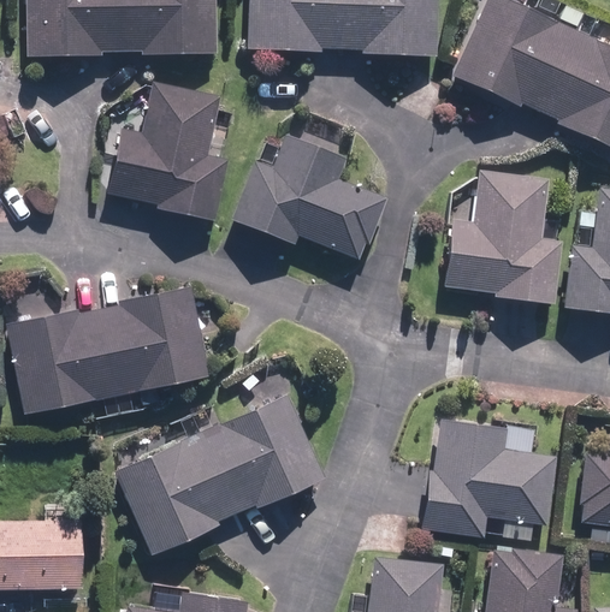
[(25,0),(28,55),(214,52),(212,0),(25,0)]
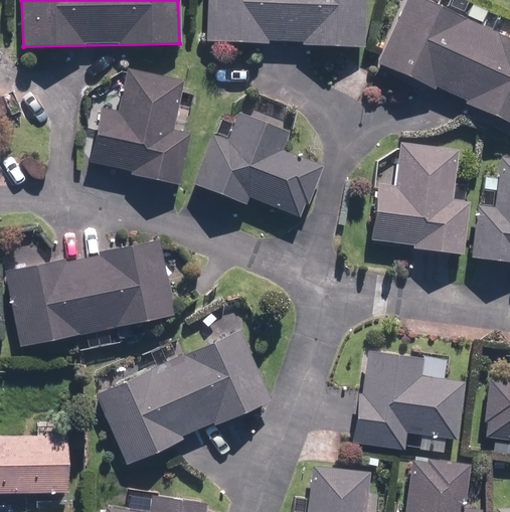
[(207,0),(206,40),(362,45),(364,0),(207,0)]
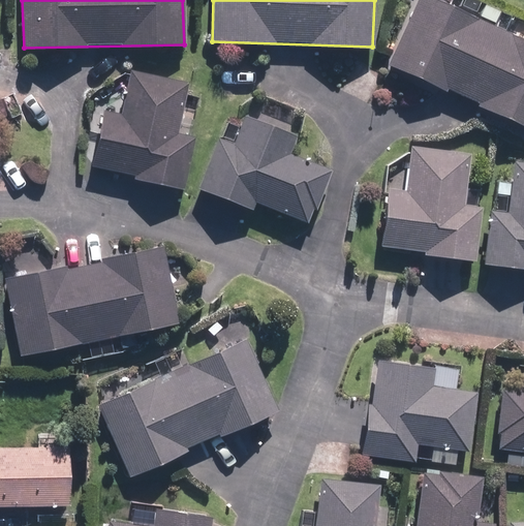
[(523,43),(428,0),(420,0),(391,64),(523,125),(523,43)]
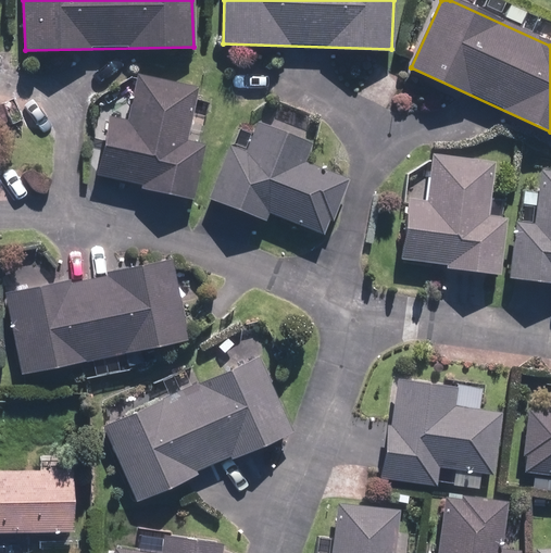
[(110,120),(97,176),(145,187),(143,188),(192,200),(205,146),(186,141),(198,89),(139,75),(128,124),(110,120)]
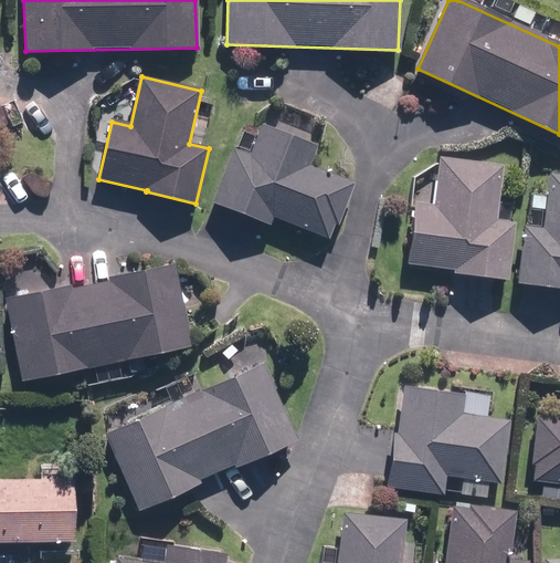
[(234,149),(213,201),(267,225),(272,215),(327,238),(349,183),(309,166),(315,150),(262,128),(250,156),(234,149)]
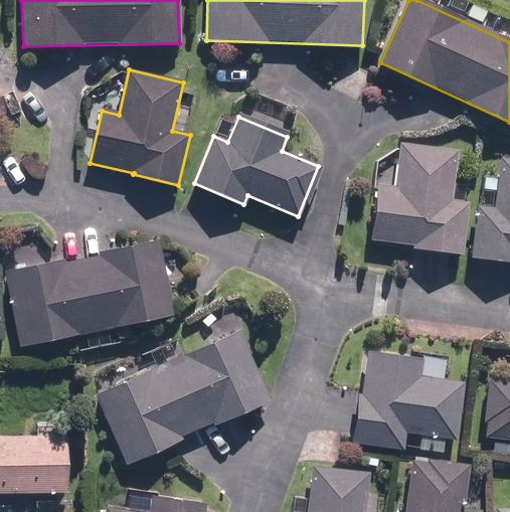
[(378,186),(371,240),(413,245),(413,247),(462,254),(469,203),(451,201),(458,151),(402,144),(396,189),(378,186)]
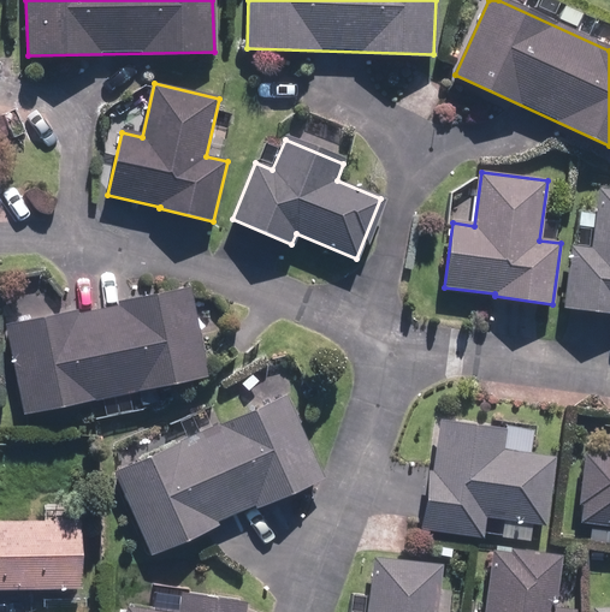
[(609,192),(602,191),(593,251),(570,248),(563,308),(609,313),(609,192)]
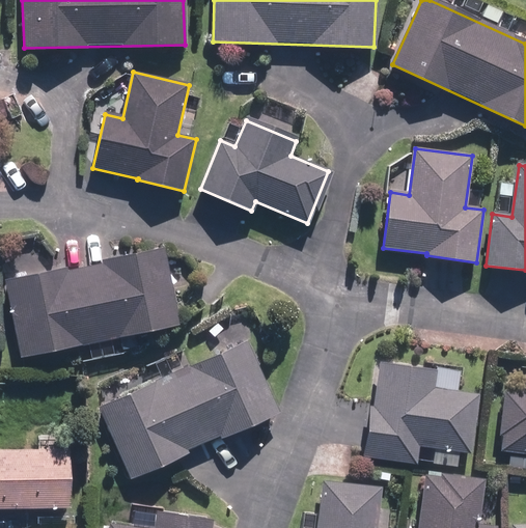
[(5,282),(21,357),(180,325),(164,250),(5,282)]
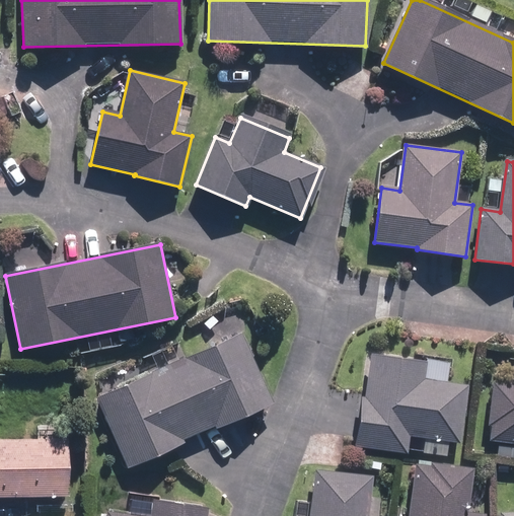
[(96,398),(127,467),(273,403),(242,335),(96,398)]
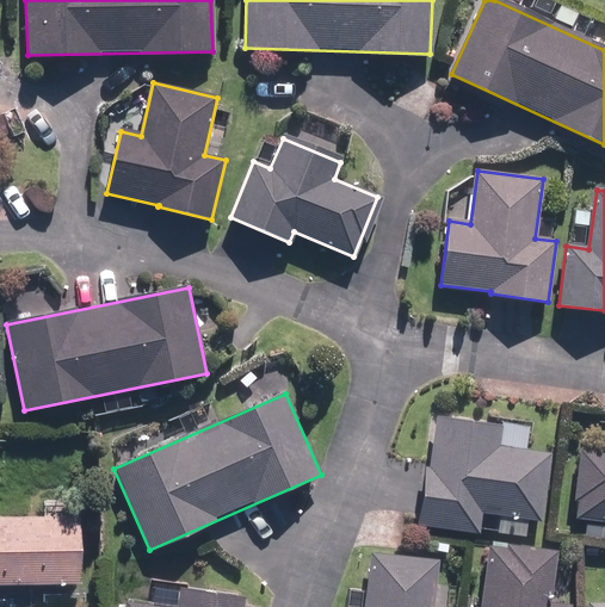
[(480,509),(539,519),(549,453),(495,446),(499,425),(434,415),(427,465),(424,465),(417,520),(477,528),(480,509)]
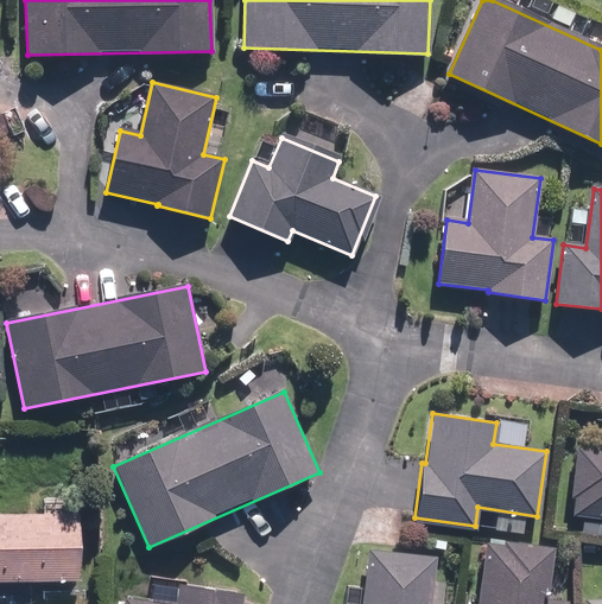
[(601,450),(582,447),(574,514),(601,516),(601,450)]
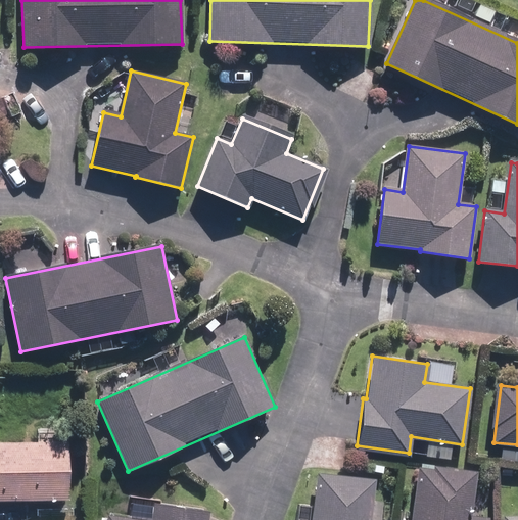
[(0,445),(0,502),(65,501),(63,444),(0,445)]
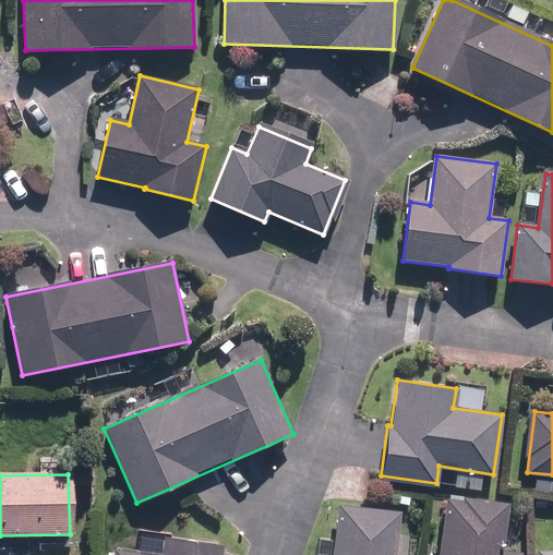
[(507,505),(446,497),(439,554),(516,554),(517,551),(502,550),(507,505)]
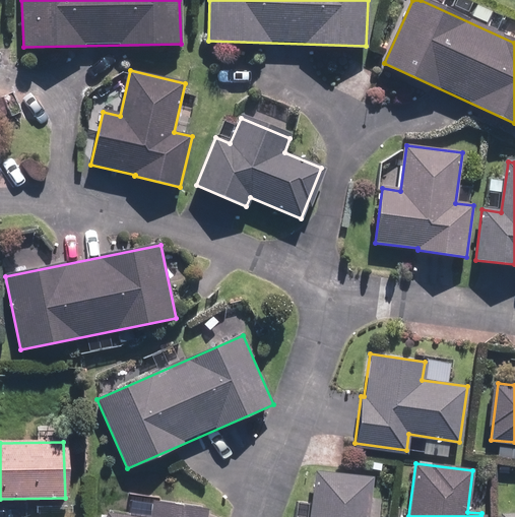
[(366,516),(371,477),(317,471),(311,516),(366,516)]
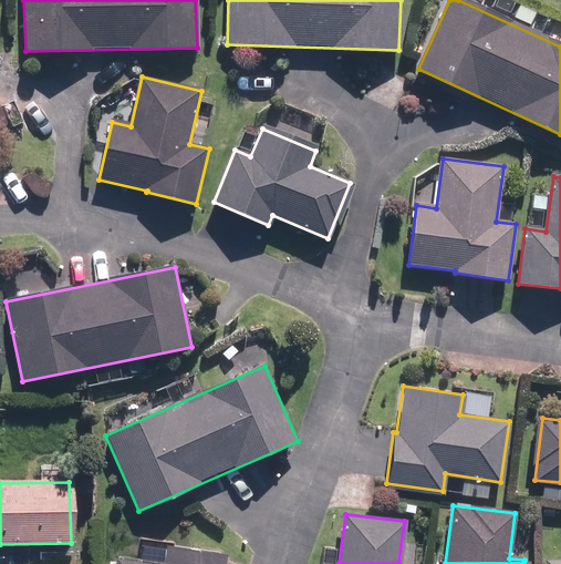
[(141,563),(122,561),(121,563),(227,563),(228,556),(166,547),(163,563),(141,563)]
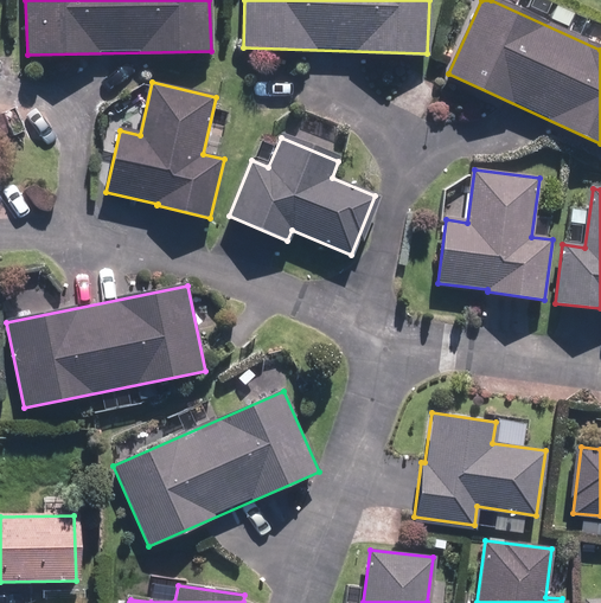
All buildings are outlined.
